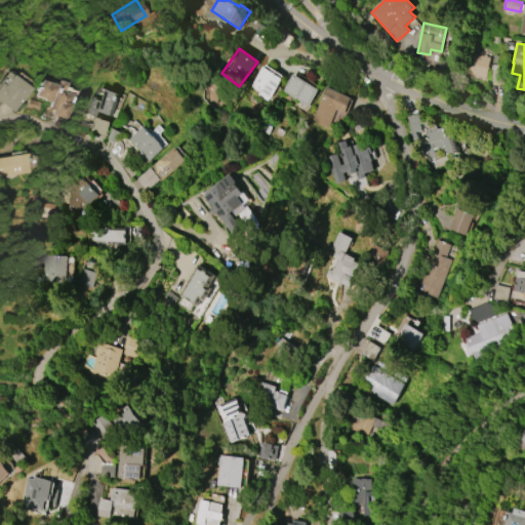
[(485,78),(467,74),(471,53),(483,55),(484,54),(486,54),(486,56),(490,57),(485,78)]
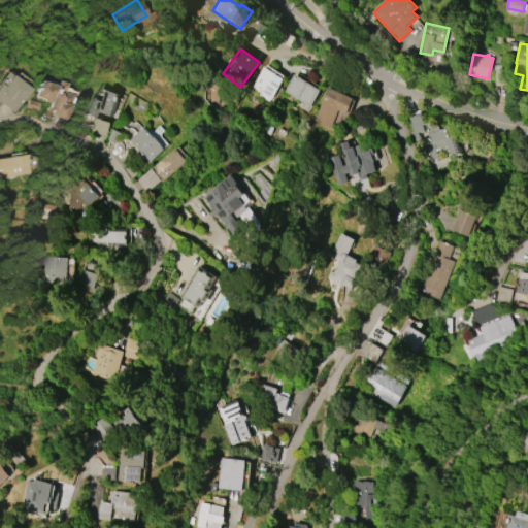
[(264,67),(284,79),(270,99),(269,99),(268,101),(259,95),(260,93),(252,87),(264,67)]
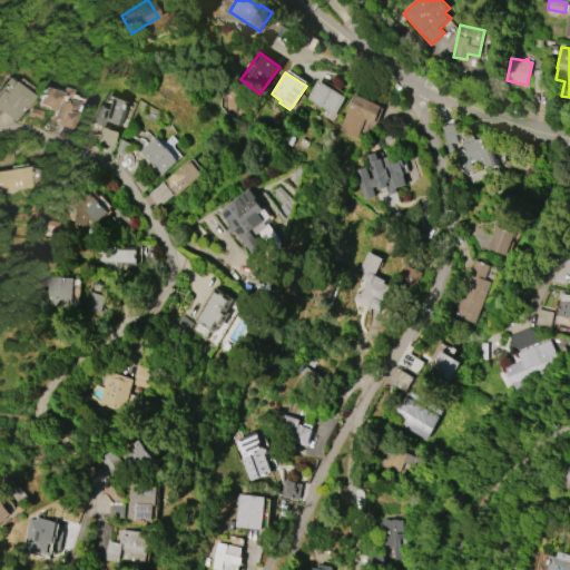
[(15,121),(0,110),(0,85),(6,77),(32,95),(15,121)]
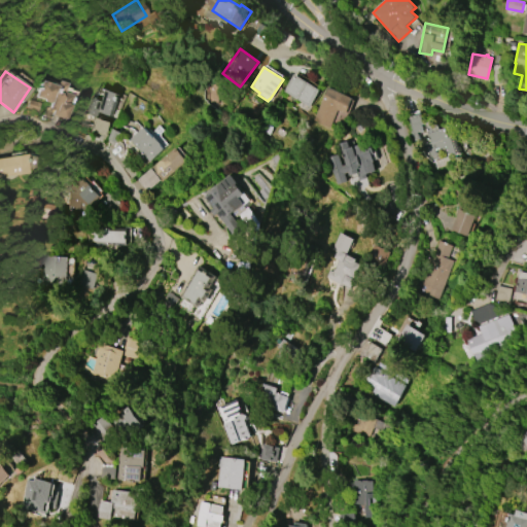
[(283,92),(294,74),(319,90),(308,107),(283,92)]
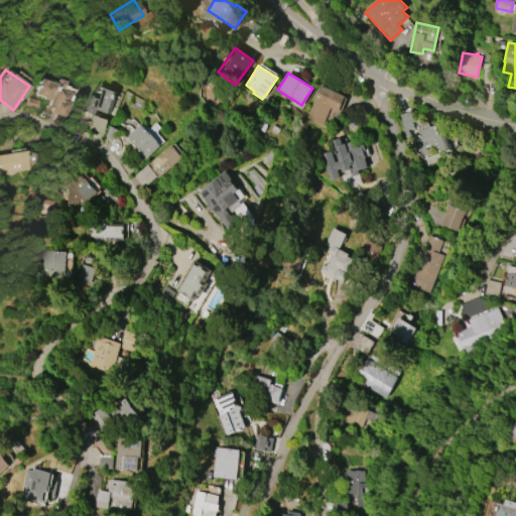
[(32,95),(37,79),(54,84),(55,79),(65,81),(61,90),(72,93),(69,103),(70,103),(65,117),(49,112),(50,108),(45,106),(47,101),(41,99),(40,97),(32,95)]
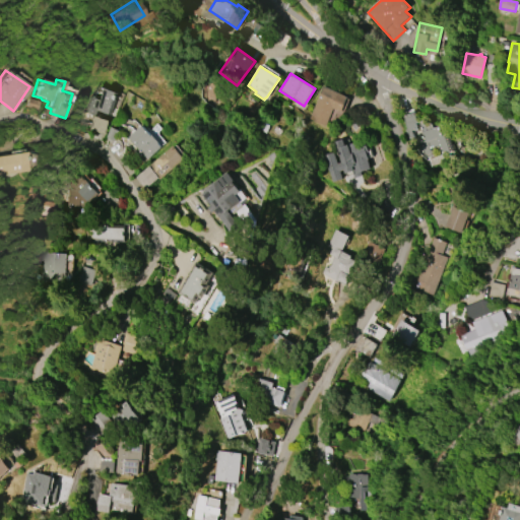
[(308,119),(323,85),(347,96),(340,113),(332,109),(324,126),(308,119)]
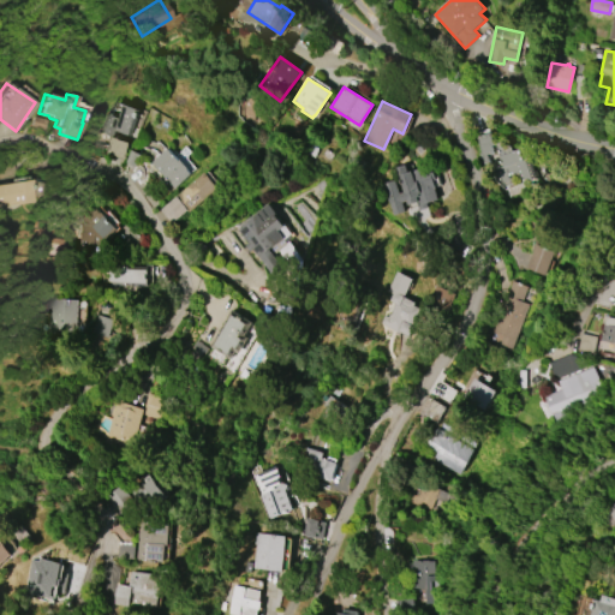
[(101,132),(108,113),(117,118),(123,103),(141,111),(130,136),(117,131),(114,138),(101,132)]
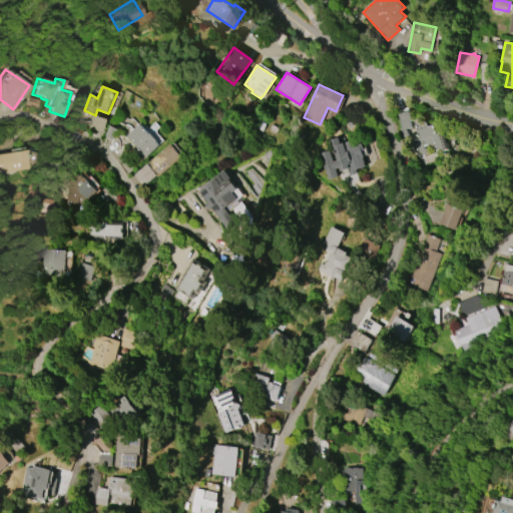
[(403,137),(397,114),(410,110),(413,120),(409,121),(411,127),(405,128),(407,136),(403,137)]
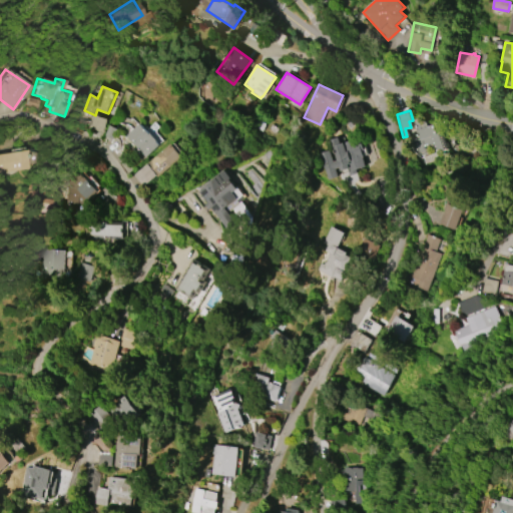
[(104,132),(107,118),(92,115),(89,129),(104,132)]
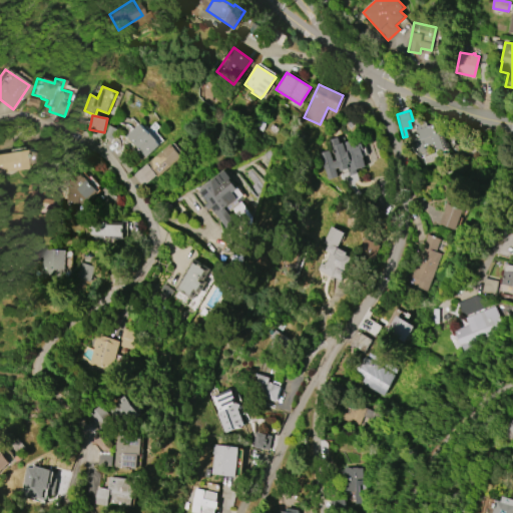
[(444,152),(436,155),(432,143),(426,145),(428,153),(420,155),(417,152),(416,148),(413,149),(411,141),(419,138),(413,120),(424,117),(427,126),(433,124),(436,133),(437,132),(444,152)]
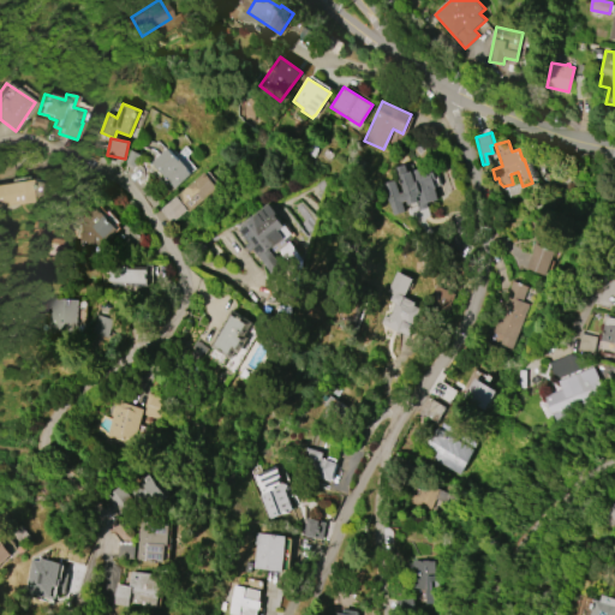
[(187,168),(186,169),(191,174),(173,189),(169,184),(151,162),(168,148),(178,161),(180,160),(187,168)]
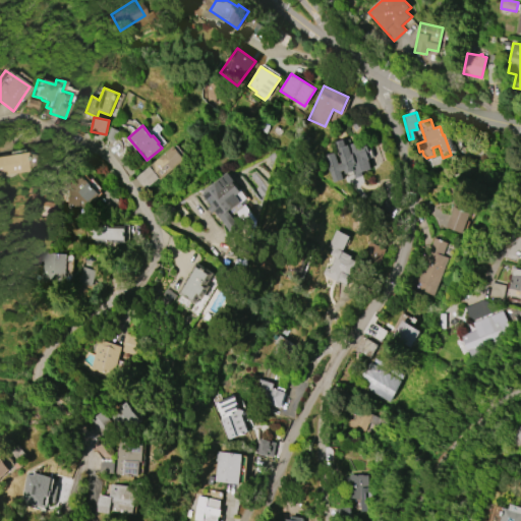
[(324,156),(334,153),(337,164),(341,163),(335,142),(344,139),(346,146),(365,139),(369,152),(367,153),(369,160),(368,160),(371,169),(361,172),(362,176),(354,178),(353,175),(354,175),(353,171),(345,174),(343,170),(340,172),(342,180),(332,183),(324,156)]
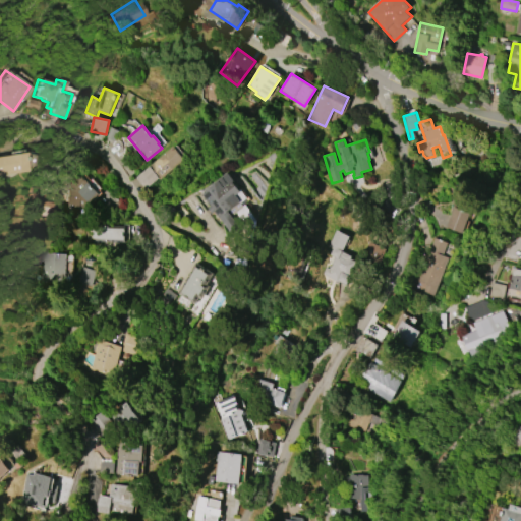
[(186,159),(160,179),(150,166),(175,146),(186,159)]
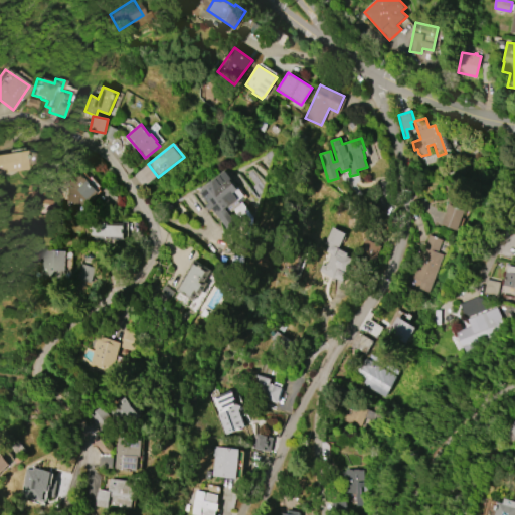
[(0,154),(24,150),(27,169),(0,174),(0,154)]
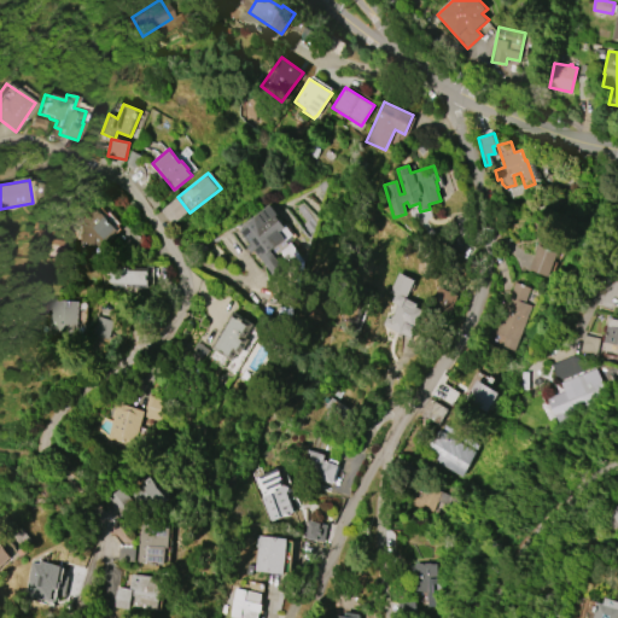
[(105,243),(105,255),(93,255),(93,257),(80,257),(80,233),(82,233),(82,226),(76,226),(76,209),(99,209),(104,204),(121,223),(118,226),(121,229),(105,243)]
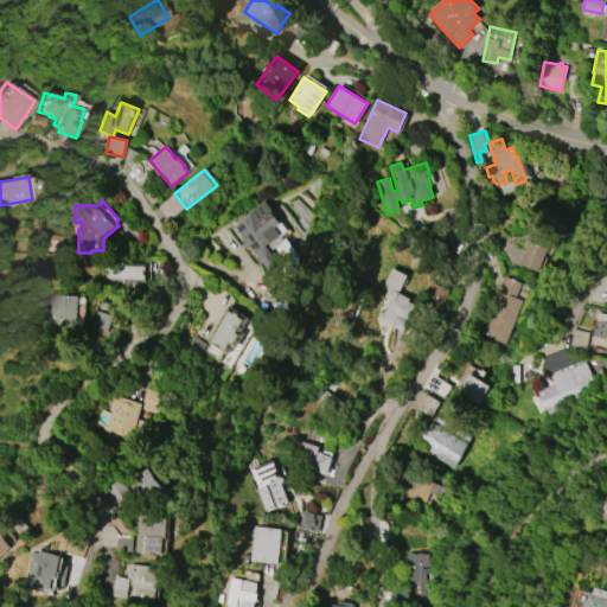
[(243,218),(267,200),(274,210),(272,212),(281,223),(275,228),(280,235),(266,247),(279,264),(269,272),(256,254),(255,254),(249,246),(246,248),(241,242),(244,240),(235,227),(244,219),(243,218)]
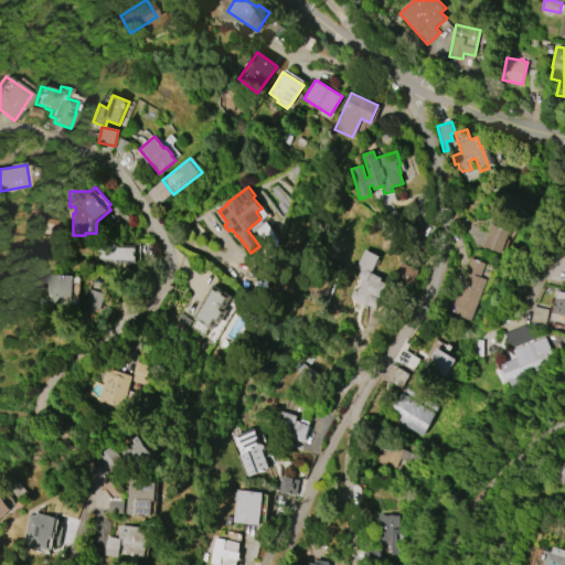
[(502,253),(483,246),(492,223),(510,230),(502,253)]
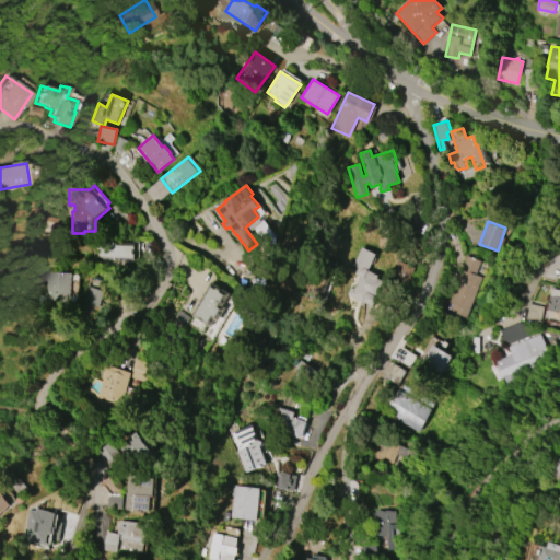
[(135,260),(97,259),(98,243),(135,243),(135,260)]
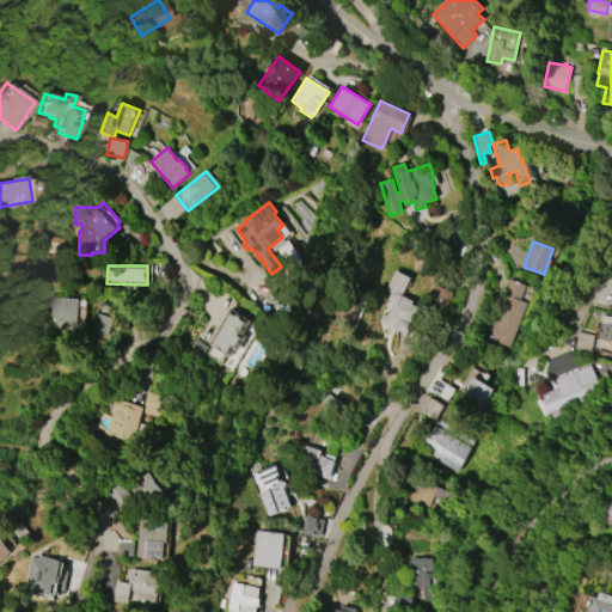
[(396,269),(411,277),(402,295),(414,301),(412,304),(420,308),(412,324),(414,324),(409,335),(399,330),(398,331),(379,322),(384,313),(386,316),(393,301),(389,299),(392,292),(386,289),(396,269)]
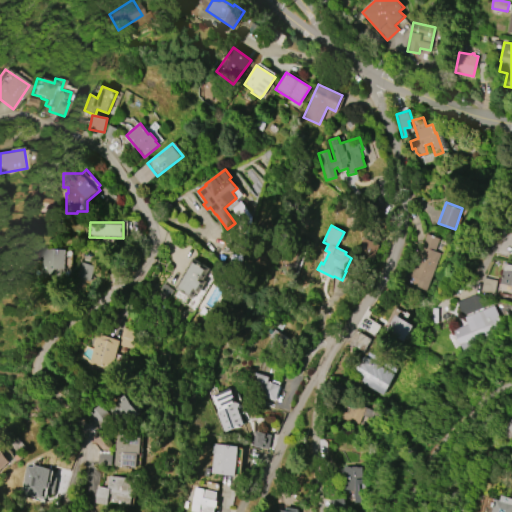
[(410,276),(427,233),(440,238),(435,251),(441,253),(426,291),(415,286),(418,279),(410,276)]
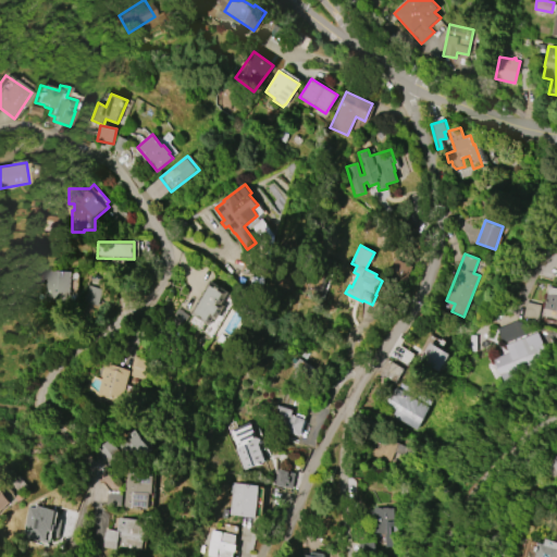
[(387,276),(407,283),(412,264),(394,258),(387,276)]
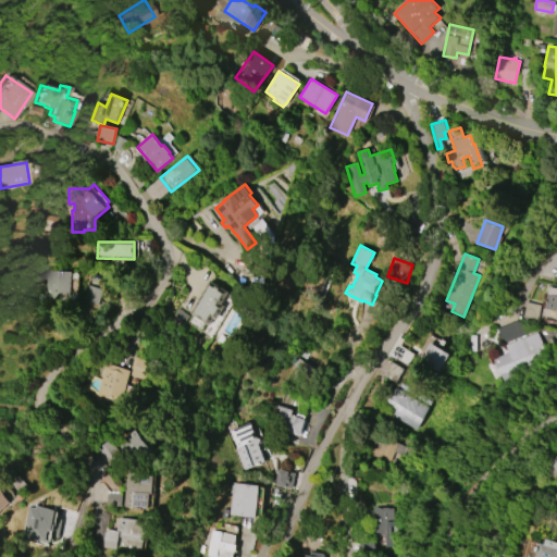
[(71,302),(45,301),(46,270),(72,271),(71,302)]
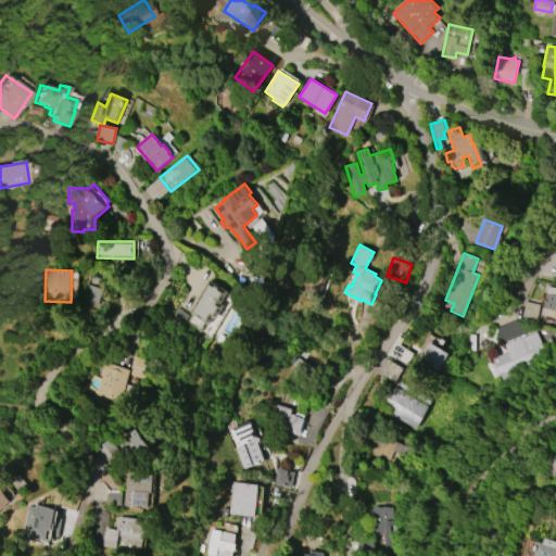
[(212,280),(230,291),(223,303),(226,305),(217,320),(214,318),(211,324),(192,313),(212,280)]
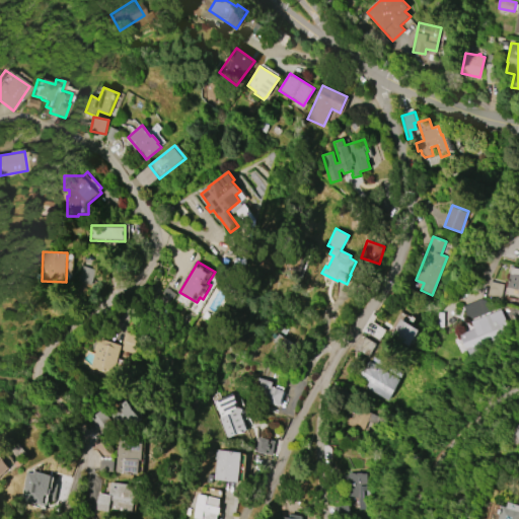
[(96,265),(80,265),(79,283),(95,284),(96,265)]
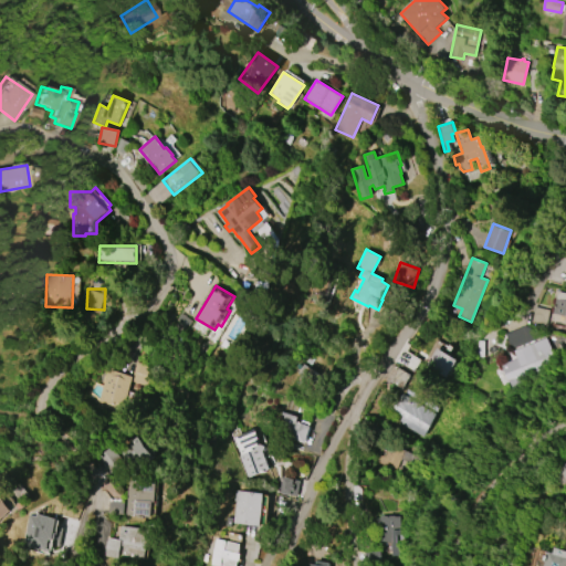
[(565,292),(565,326),(564,326),(565,316),(552,313),(557,291),(565,292)]
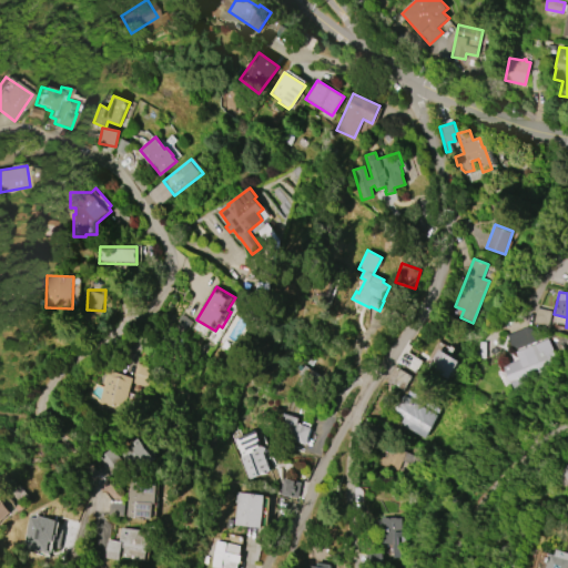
[(534,323),(548,324),(550,310),(536,307),(534,323)]
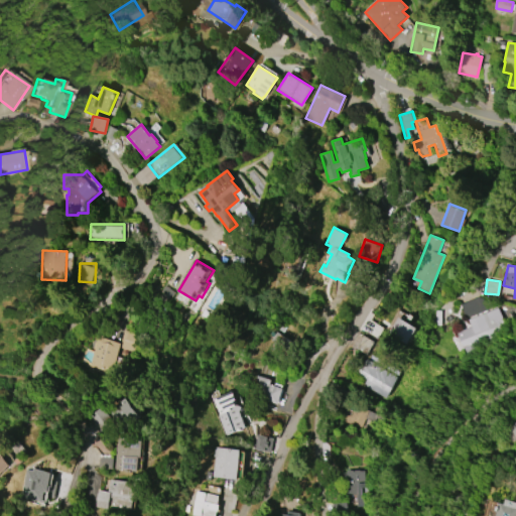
[(498,307),(503,319),(498,321),(500,325),(499,326),(502,333),(473,345),(475,351),(465,355),(456,333),(471,327),(468,319),(498,307)]
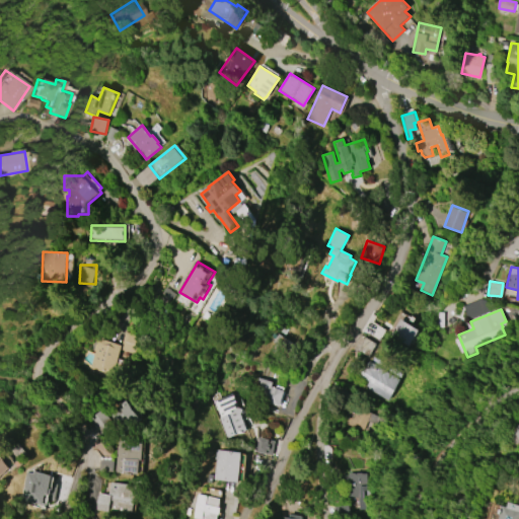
[(401,318),(420,329),(411,346),(391,335),(401,318)]
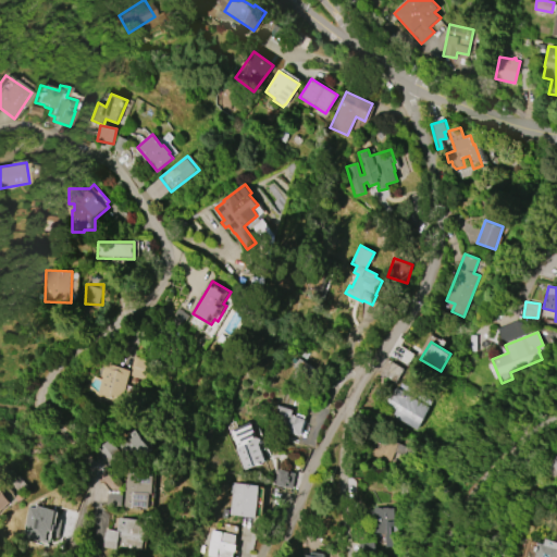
[(152,362),(147,381),(128,375),(120,403),(95,395),(104,362),(128,370),(133,356),(152,362)]
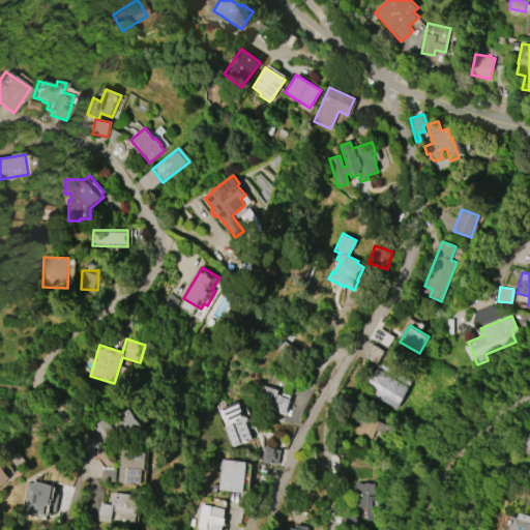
[(283,341),(298,351),(288,367),(275,359),(281,351),(277,349),(283,341)]
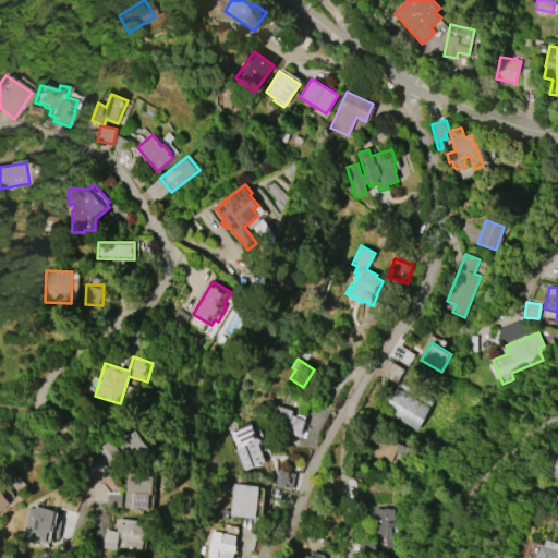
[(395,388),(429,408),(417,431),(392,416),(396,410),(385,404),(395,388)]
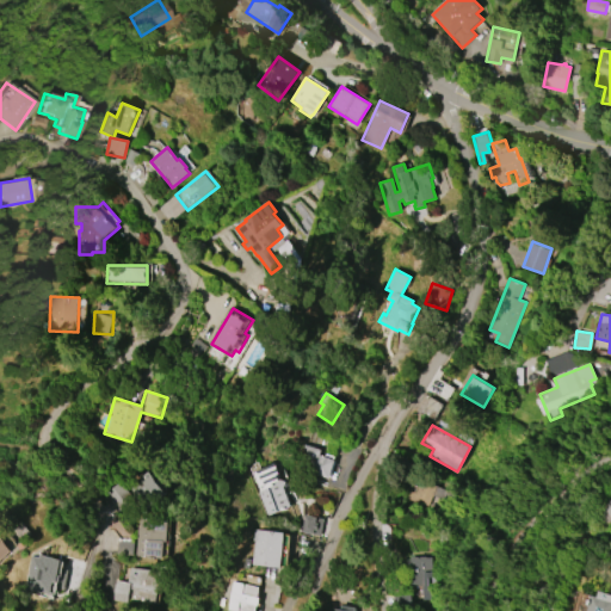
[(329,479),(296,469),(303,444),(321,450),(319,456),(334,461),(329,479)]
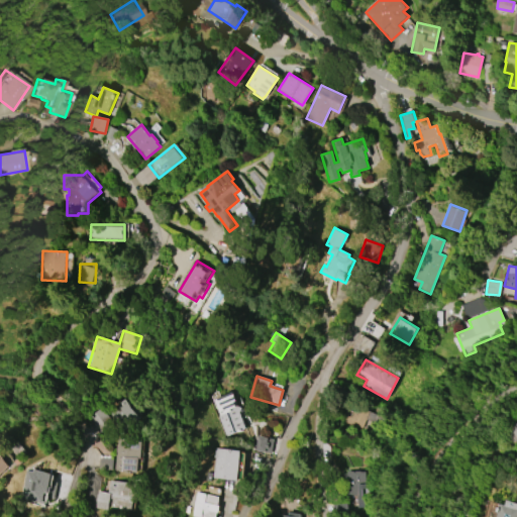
[(224,436),(216,416),(219,415),(213,400),(233,392),(236,401),(234,401),(236,405),(241,408),(239,412),(245,428),(224,436)]
